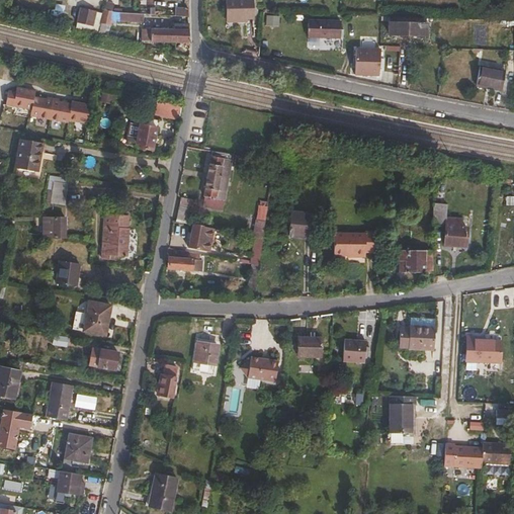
[(105,9),(114,13),(117,3),(108,0),(105,9)]
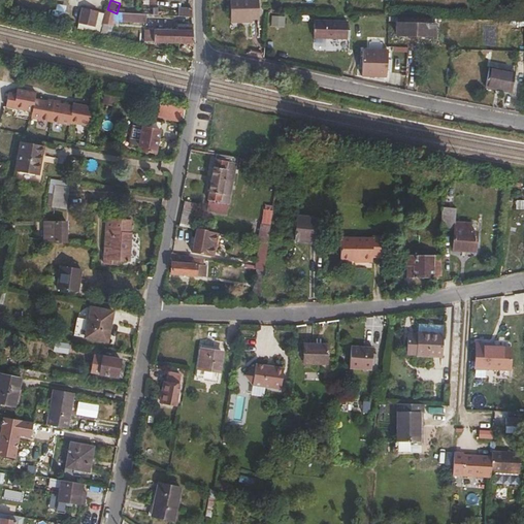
[(257,19),(257,0),(230,0),(230,19),(257,19)]
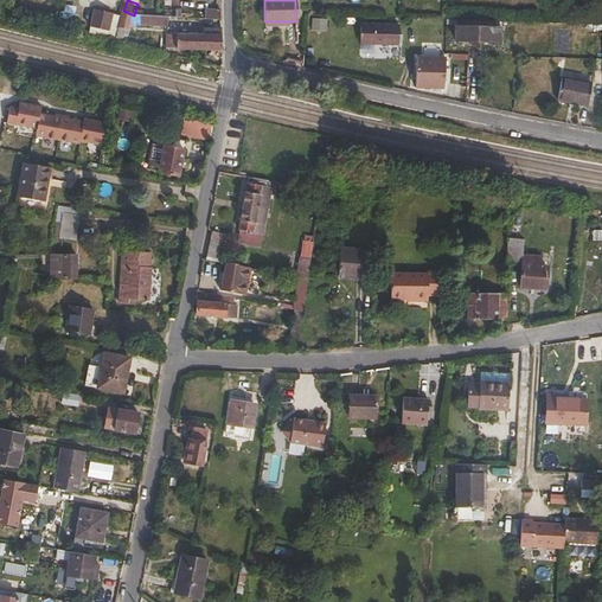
[(97,8),(93,26),(110,31),(115,12),(97,8)]
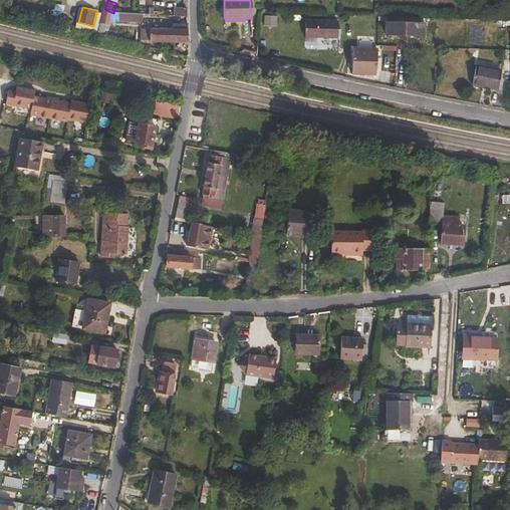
[(104,9),(100,23),(110,25),(111,21),(145,22),(145,14),(122,13),(115,13),(113,13),(104,9)]
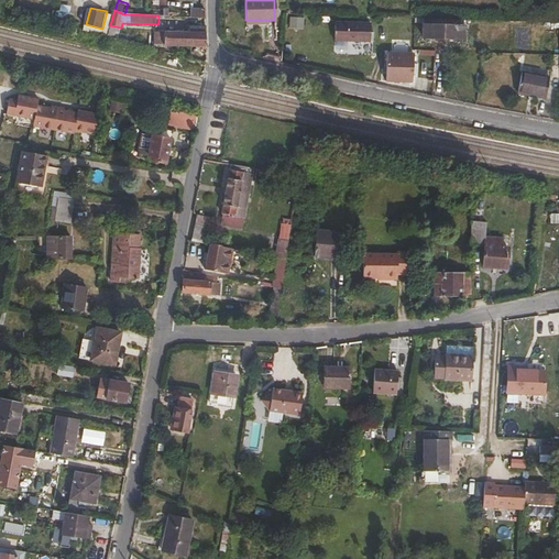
[(196,21),(210,22),(210,12),(196,11),(196,21)]
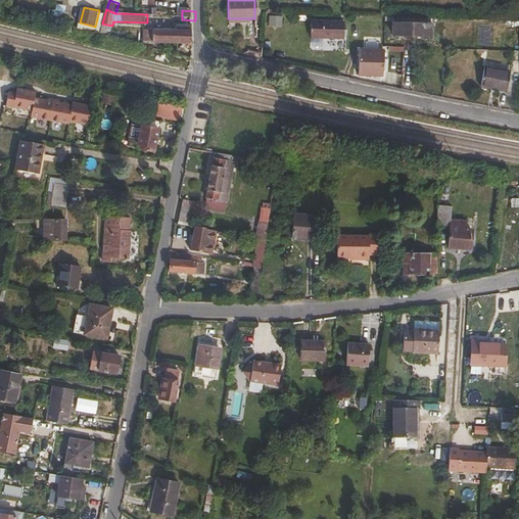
[(422,32),(423,24),(428,24),(428,17),(399,16),(399,19),(399,28),(403,28),(403,34),(422,35),(422,32)]
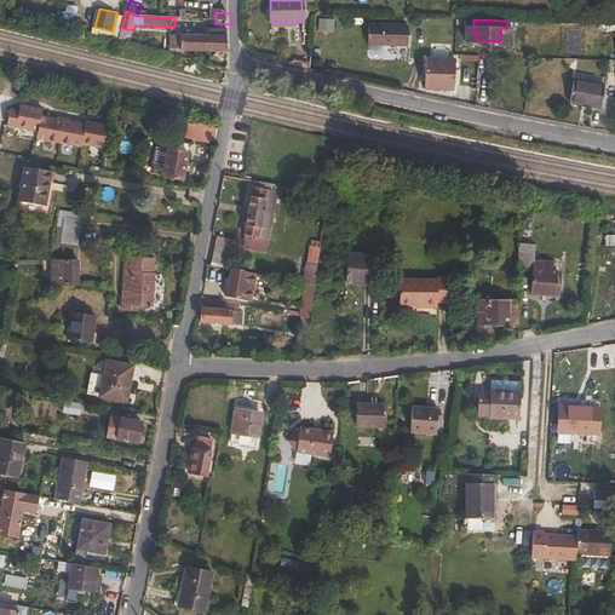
[(511,38),(512,21),(507,21),(507,28),(501,28),(500,38),(511,38)]
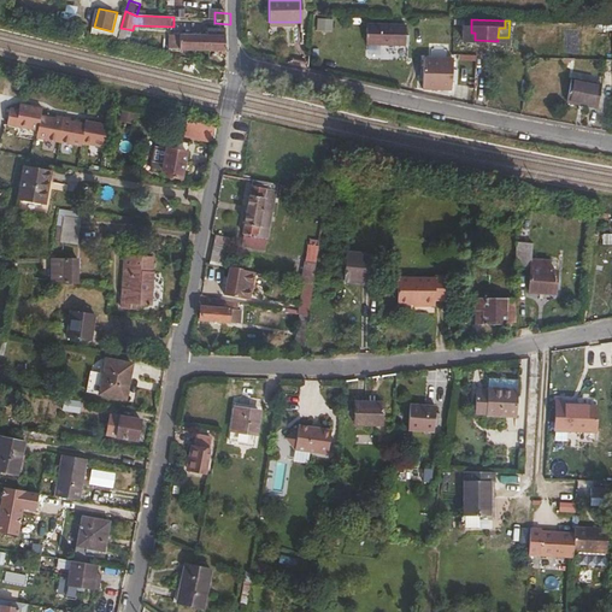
[(471,23),(465,22),(464,40),(475,40),(475,33),(471,33),(471,23)]
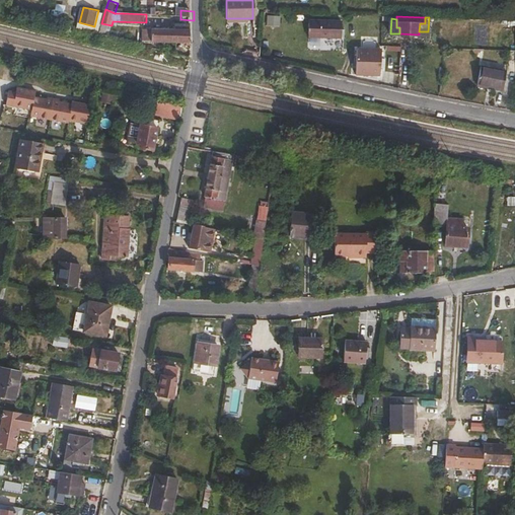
[(272,19),(271,28),(283,29),(284,19),(272,19)]
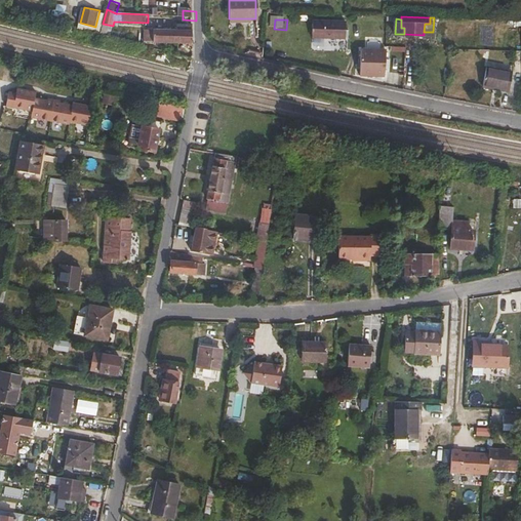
[(345,37),(345,19),(312,19),(311,36),(345,37)]
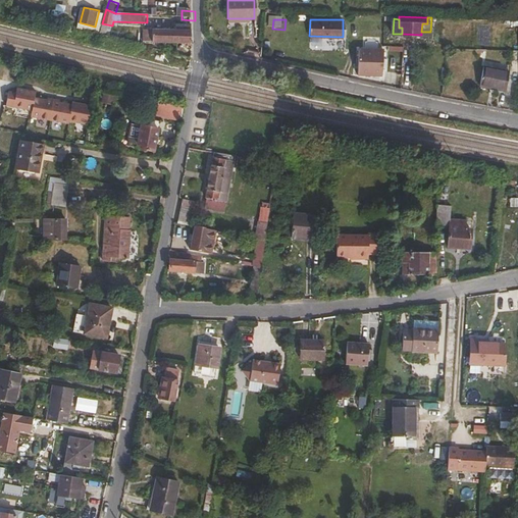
[(177,30),(177,42),(188,43),(188,47),(192,47),(191,24),(177,24),(177,30)]
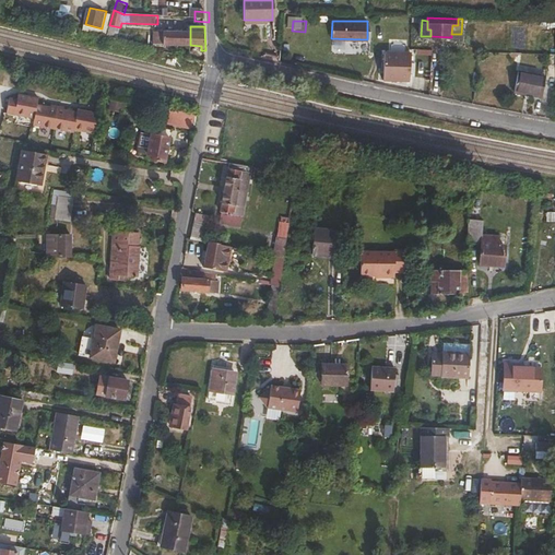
[(190,45),(190,32),(156,31),(156,44),(190,45)]
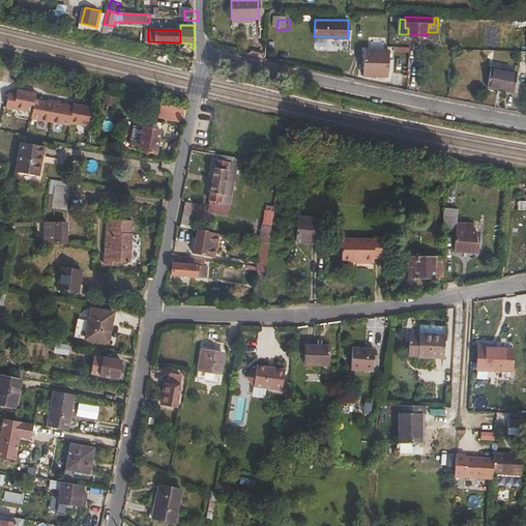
[(387,49),(387,32),(372,32),(372,49),(387,49)]
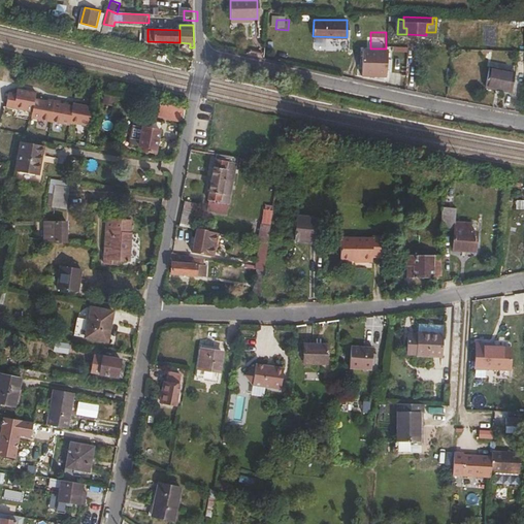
[(386,48),(370,48),(363,48),(362,74),(386,74),(387,50),(387,48),(386,48)]
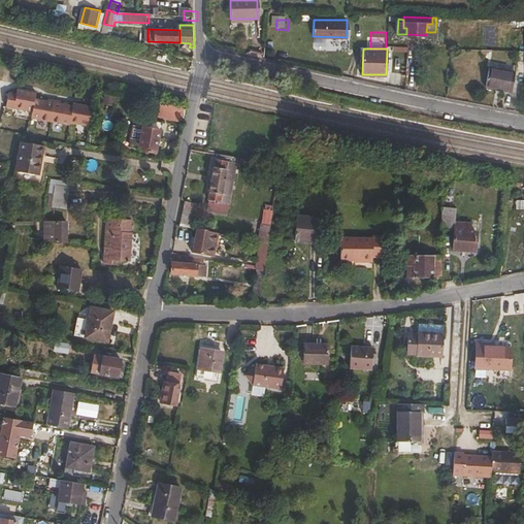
[(511,93),(514,74),(489,70),(485,89),(501,92),(511,93)]
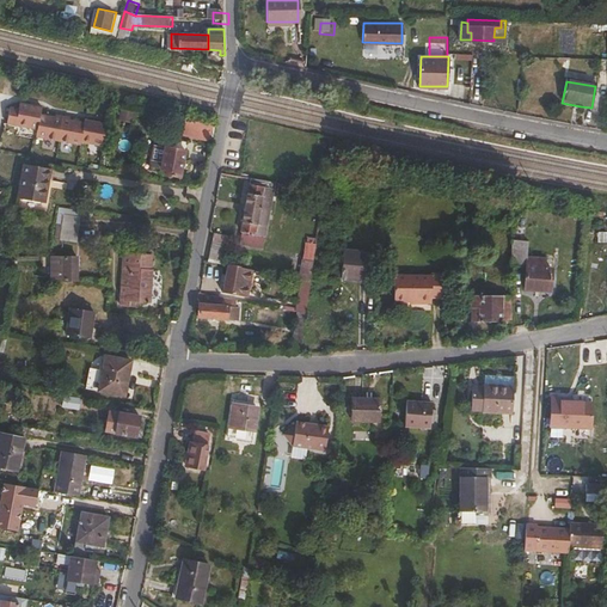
[(40,129),(42,114),(43,108),(22,103),(20,108),(12,106),(8,122),(40,129)]
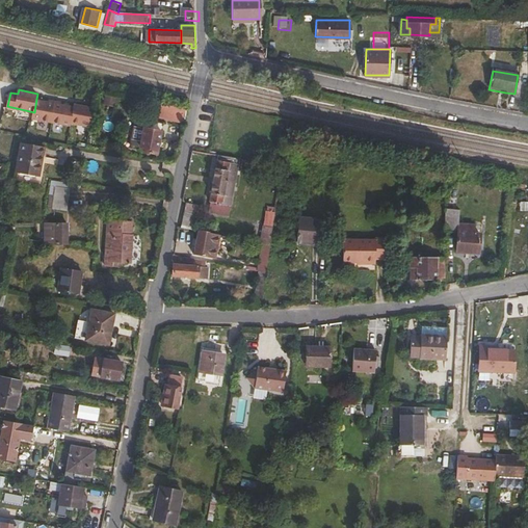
[(33,117),(52,122),(56,103),(36,99),(34,112),(33,117)]
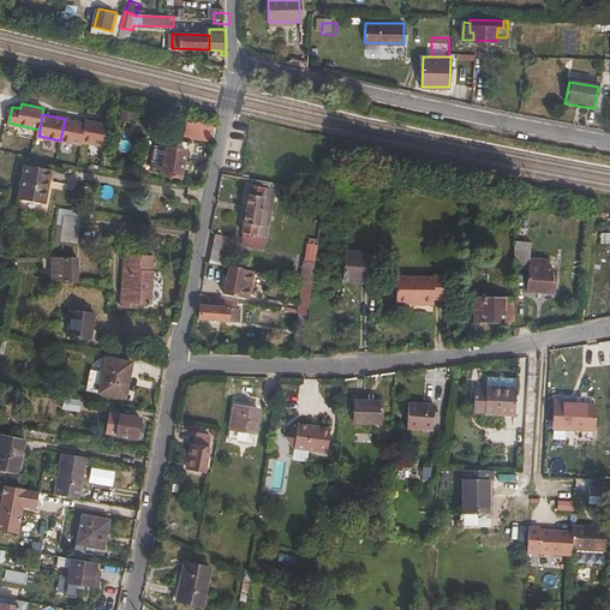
[(83,142),(85,124),(65,119),(60,141),(82,145),(83,142)]
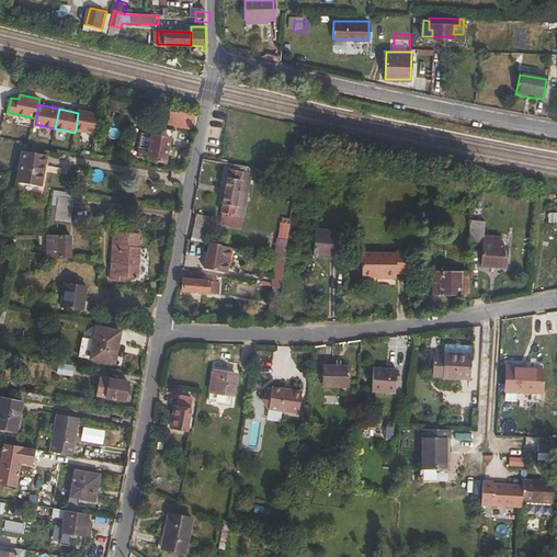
[(76,129),(95,133),(100,113),(79,110),(78,113),(76,129)]
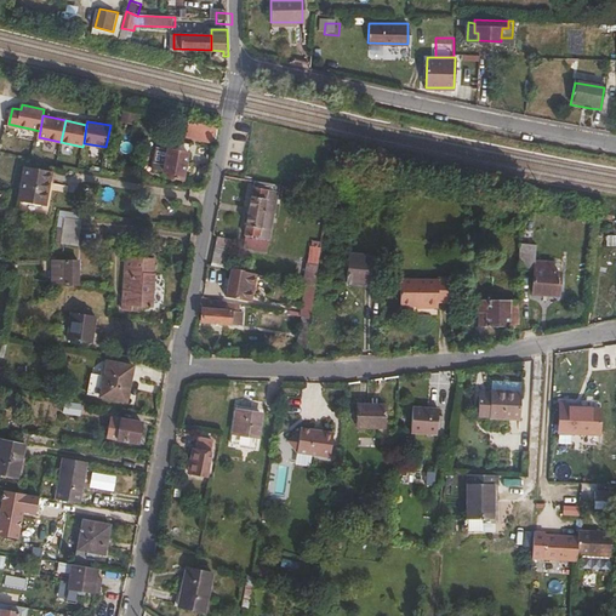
[(169,171),(167,177),(183,180),(188,153),(169,149),(164,170),(169,171)]
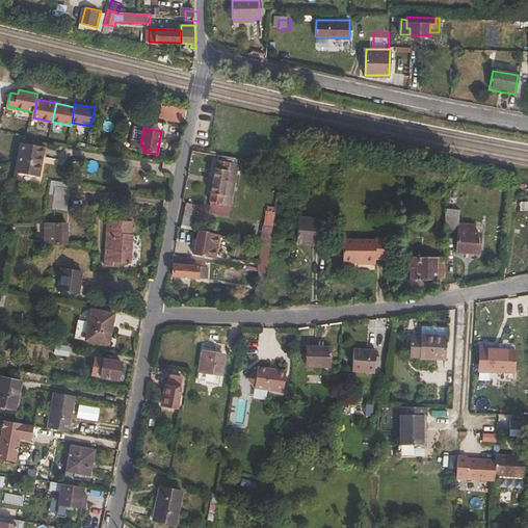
[(24,142),(18,172),(41,176),(46,147),(24,142)]
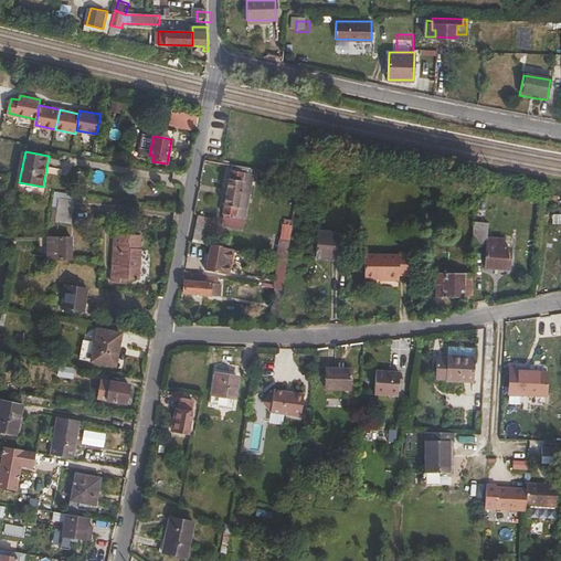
[(242,212),(243,203),(251,205),(252,196),(245,194),(247,178),(235,176),(226,219),(243,222),(245,213),(242,212)]
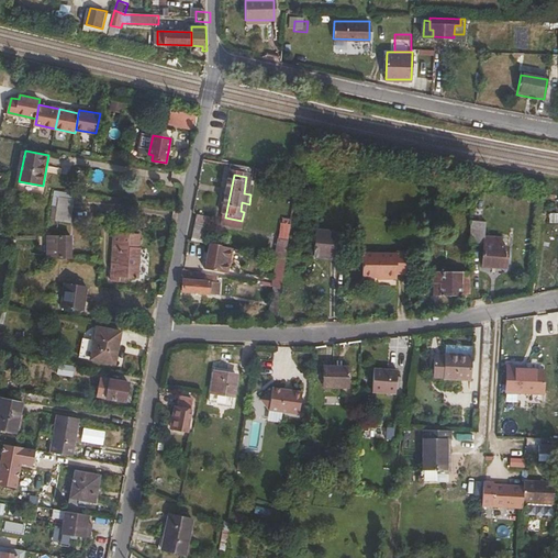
[(59,196),(58,205),(73,208),(75,199),(59,196)]
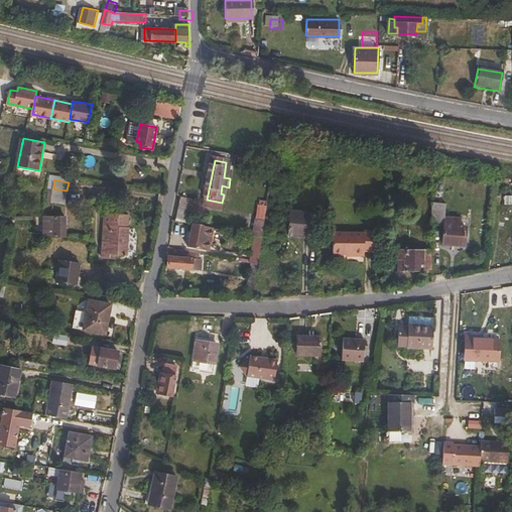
[(65,203),(67,190),(53,188),(51,201),(65,203)]
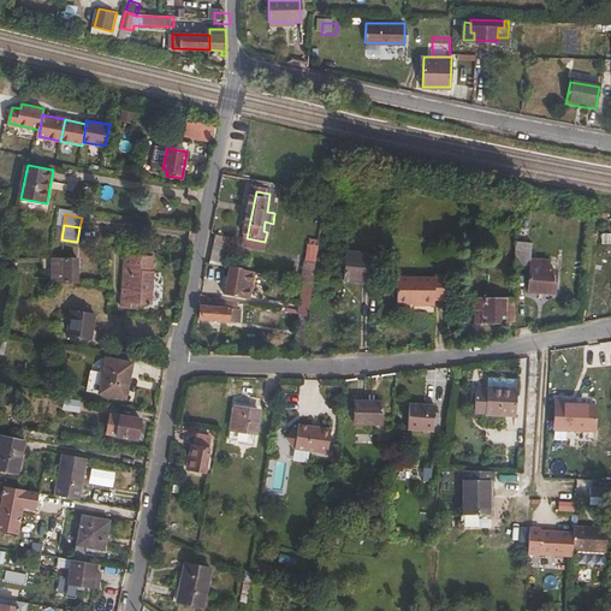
[(532,243),(516,242),(515,267),(529,268),(528,290),(555,292),(556,270),(549,268),(550,260),(531,259),(532,243)]
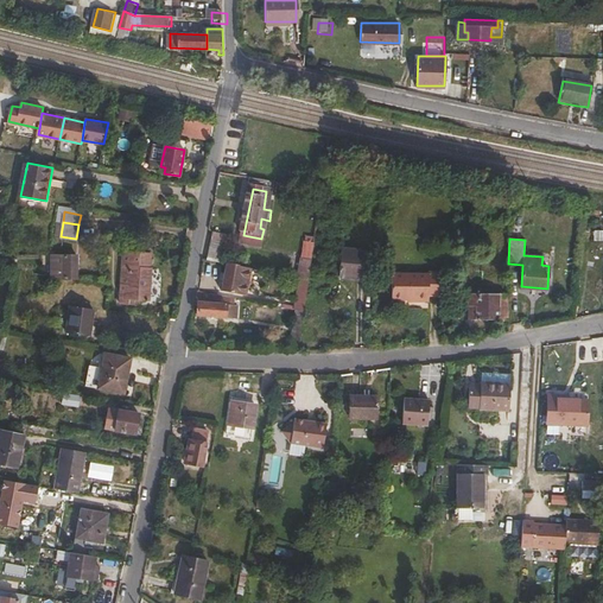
[(309,316),(318,246),(304,243),(293,313),(309,316)]
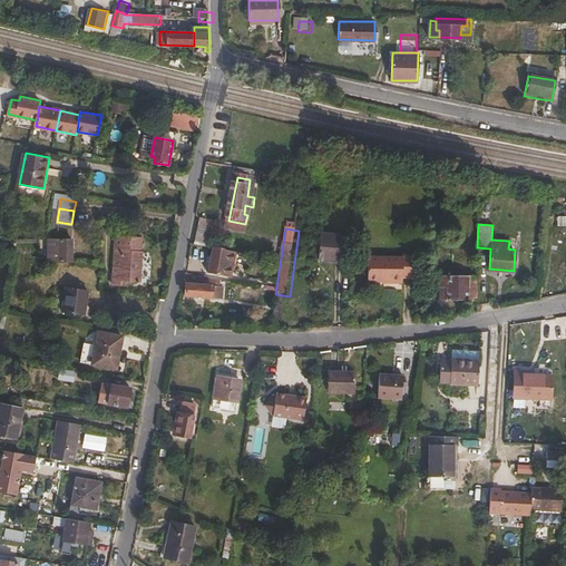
[(216,249),(217,237),(201,234),(198,244),(216,249)]
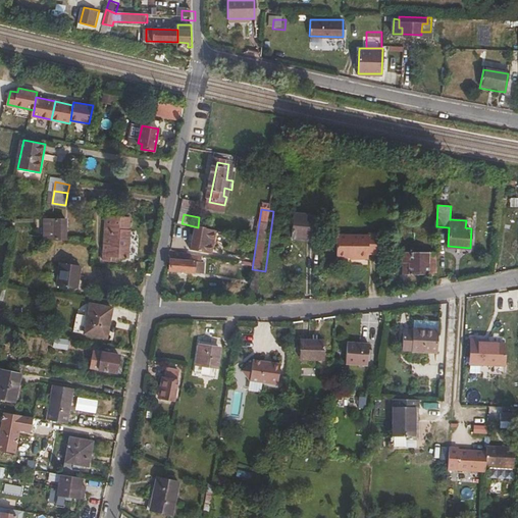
[(107,216),(103,249),(109,250),(109,255),(128,257),(131,229),(130,229),(131,217),(107,216)]
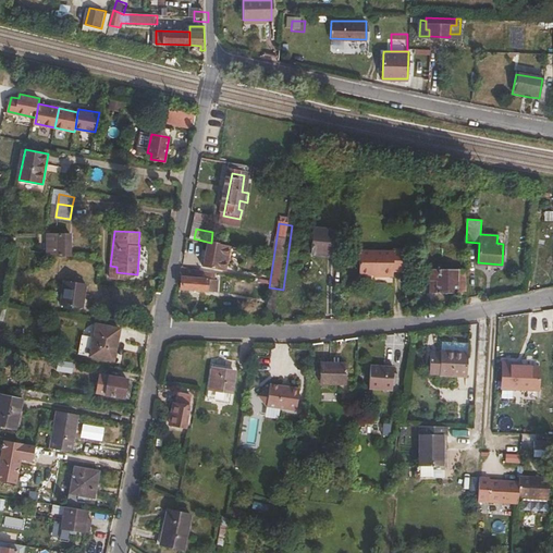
[(48,233),(48,253),(59,255),(71,254),(71,233),(48,233)]
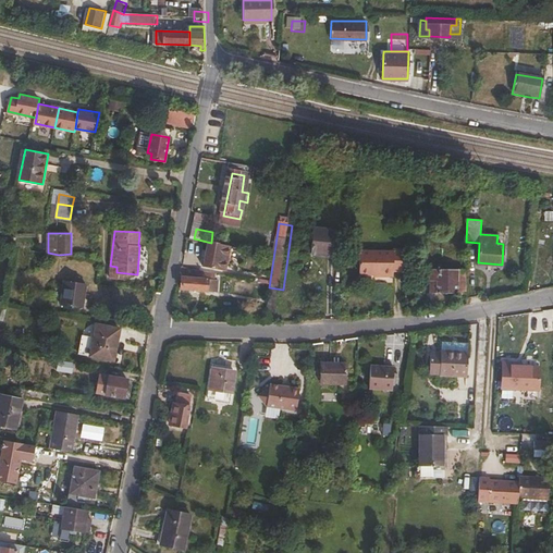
[(332,237),(311,235),(310,255),(330,257),(332,237)]
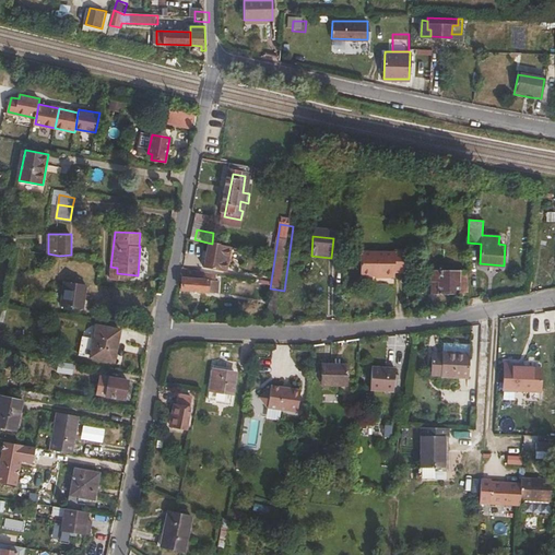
[(231,262),(233,250),(212,246),(208,271),(219,273),(222,261),(231,262)]
